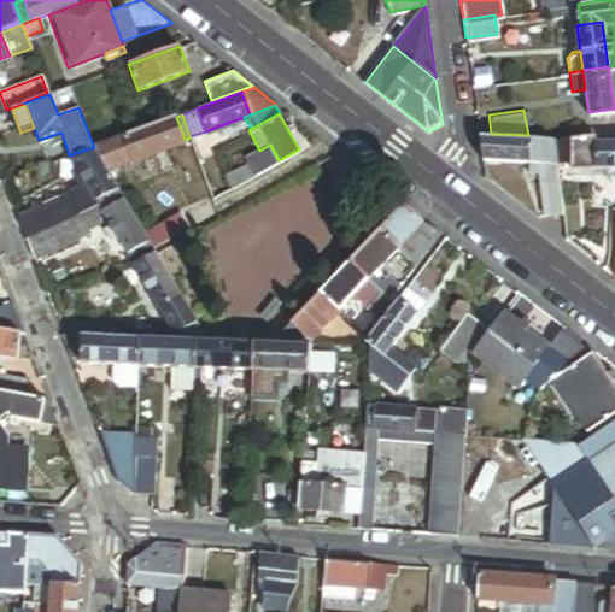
[(185,140),(176,117),(124,135),(133,159),(185,140)]
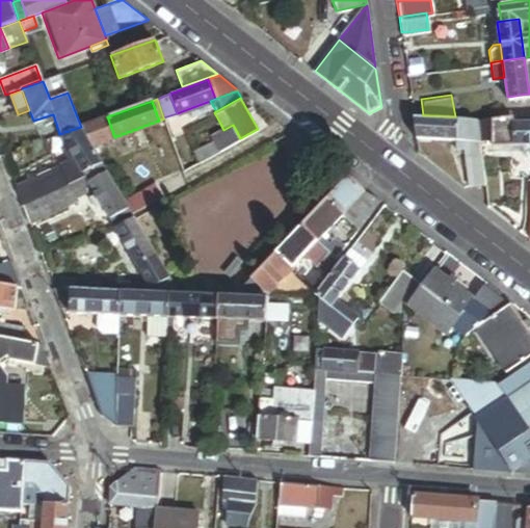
[(423,115),(413,114),(416,136),(455,138),(455,116),(423,115)]
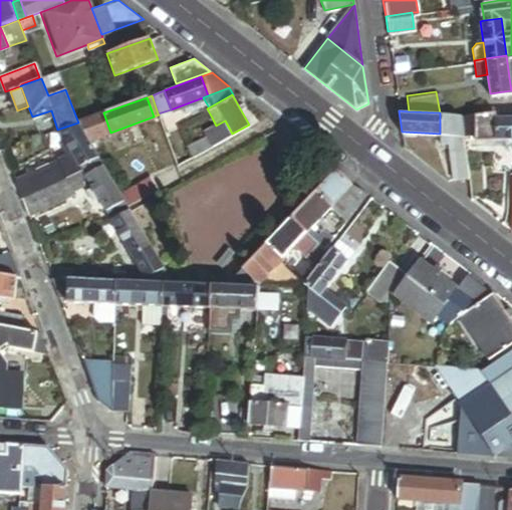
[(511,136),(511,114),(495,115),(495,110),(474,112),(474,133),(473,137),(504,136),(511,136)]
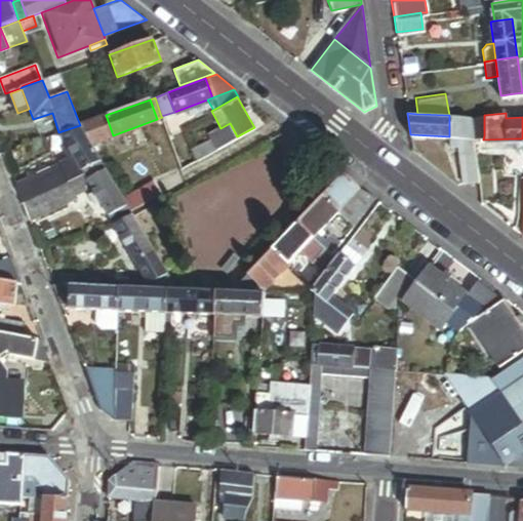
[(106,115),(80,125),(91,145),(113,135),(106,115)]
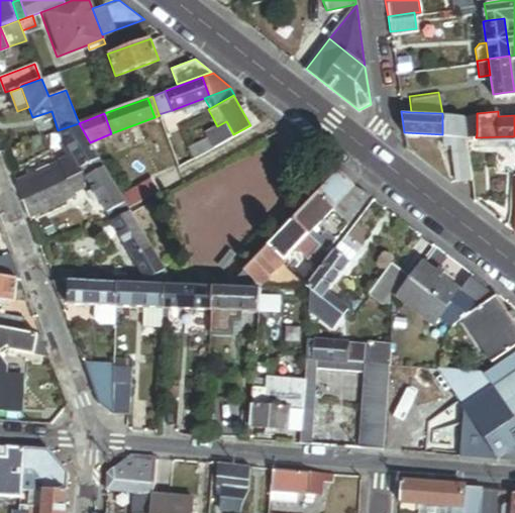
[(466,133),(462,114),(442,113),(442,134),(466,136),(466,133)]
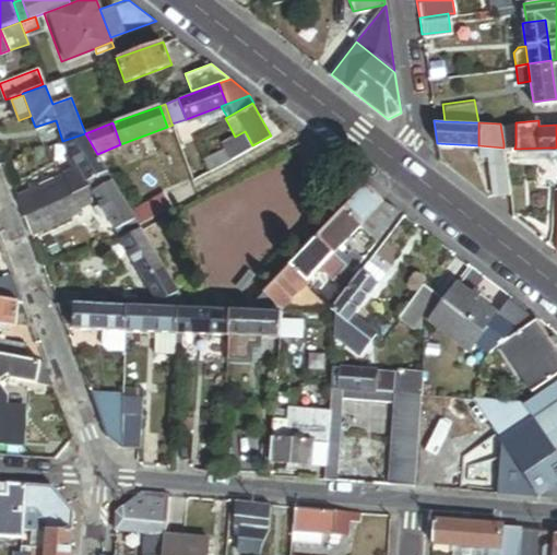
[(504,144),(516,144),(516,122),(500,124),(504,144)]
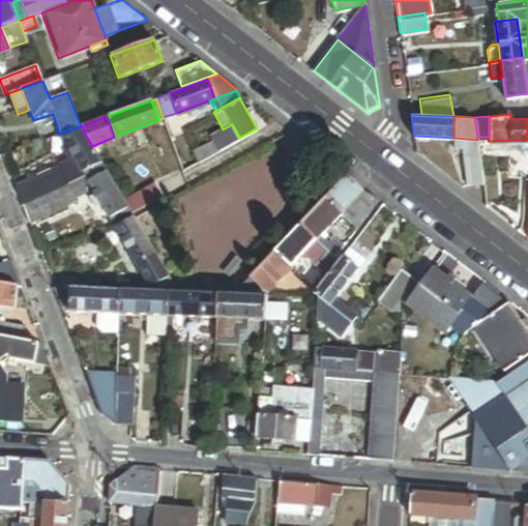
[(223,129),(218,121),(207,128),(213,137),(193,148),(198,161),(239,138),(232,124),(223,129)]
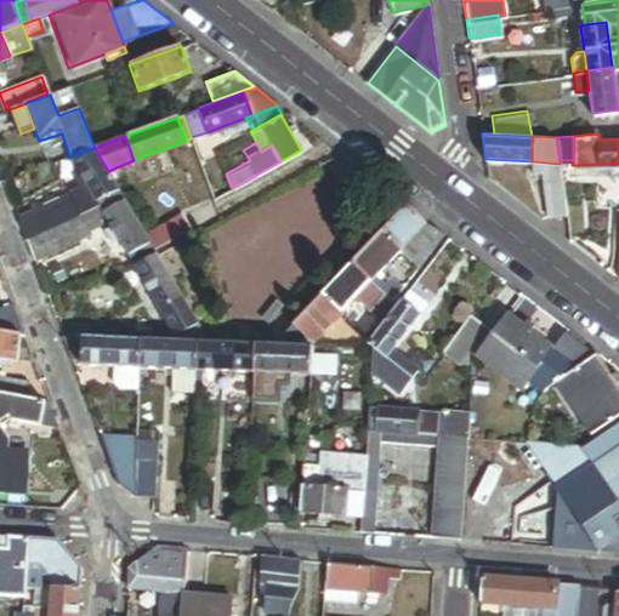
[(108,171),(95,148),(69,157),(79,174),(96,201),(119,190),(108,171)]
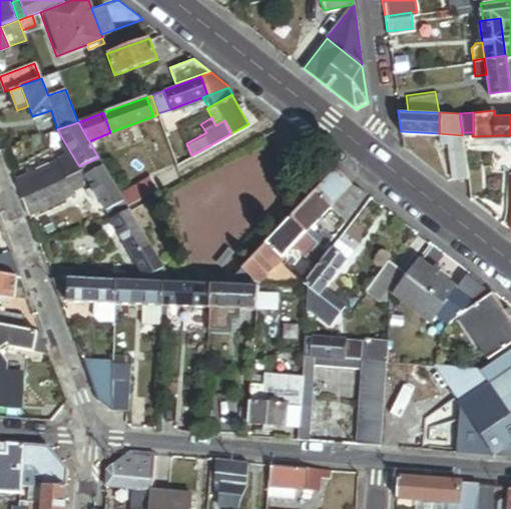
[(462,135),(439,133),(439,143),(447,142),(453,176),(468,174),(462,135)]
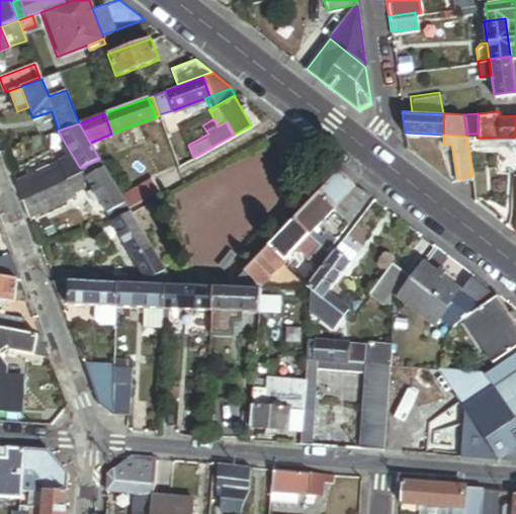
[(80,168),(66,145),(62,146),(68,157),(46,167),(54,185),(59,183),(83,173),(80,168)]
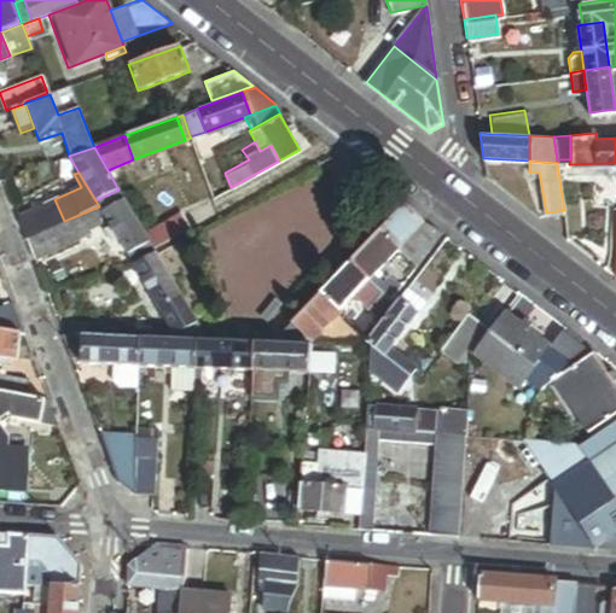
[(222,175),(211,180),(218,193),(228,188),(222,175)]
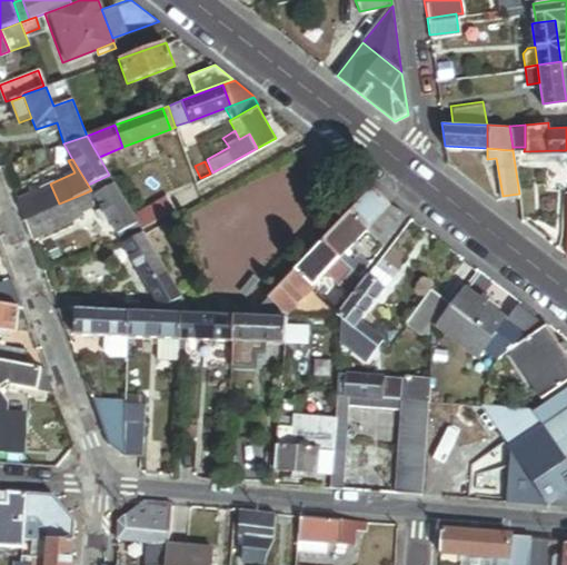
[(112,180),(109,175),(88,185),(91,190),(112,180)]
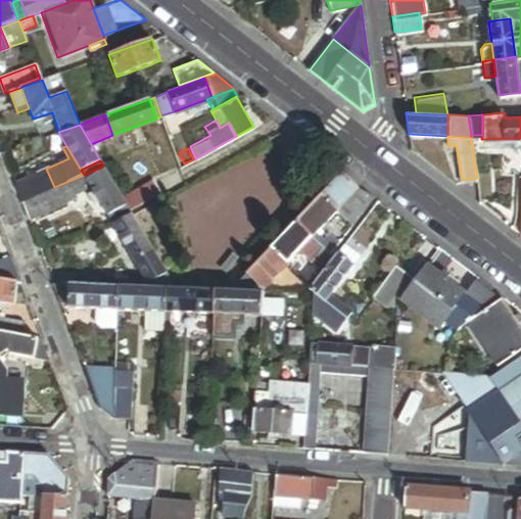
[(87,180),(105,169),(103,166),(84,175),(59,185),(62,195),(79,189),(90,184),(87,180)]
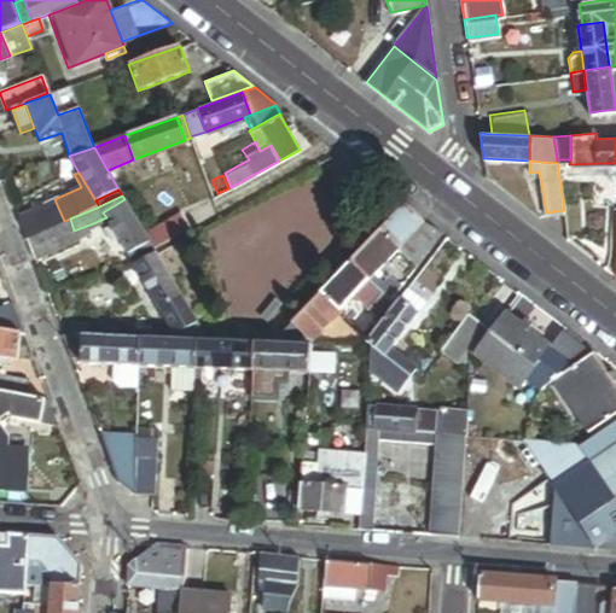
[(54,199),(18,216),(25,238),(64,221),(54,199)]
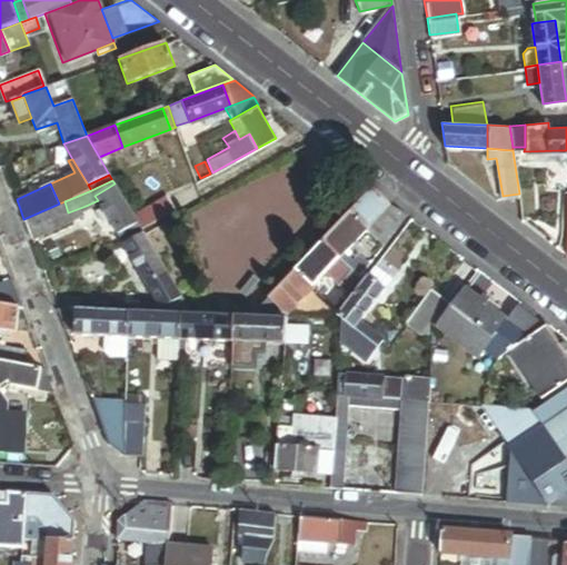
[(118,235),(138,224),(135,218),(115,184),(95,196),(98,200),(103,210),(109,220),(118,235)]
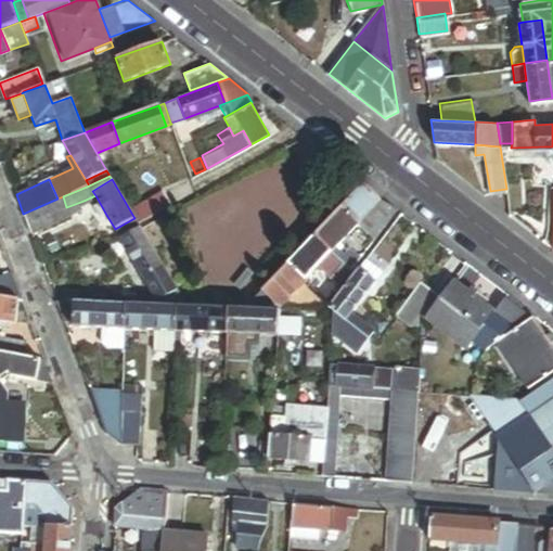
[(381,197),(364,181),(342,204),(359,220),(381,197)]
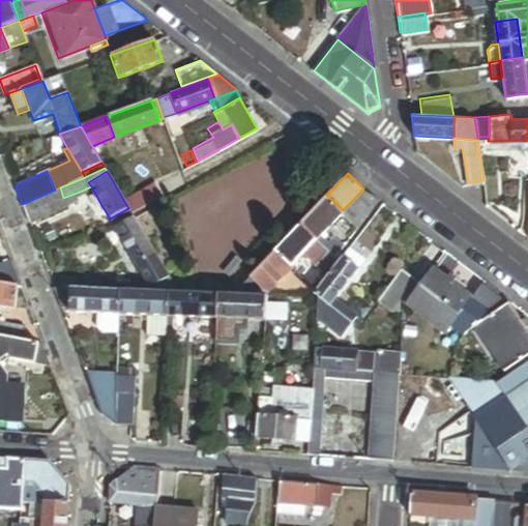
[(134,216),(164,198),(156,185),(125,203),(128,208),(134,216)]
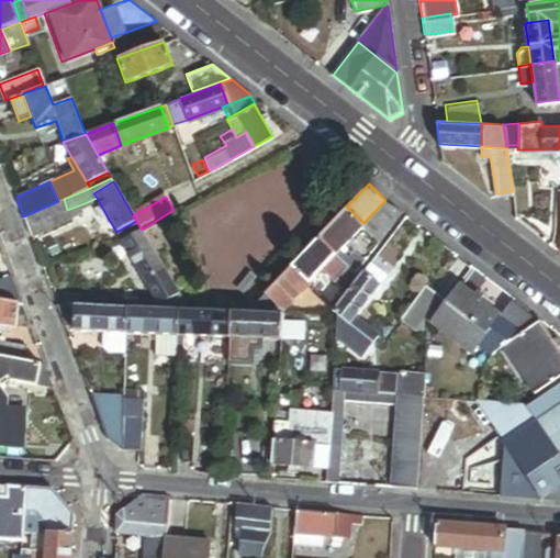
[(67,210),(64,199),(58,201),(23,216),(31,234),(70,219),(67,210)]
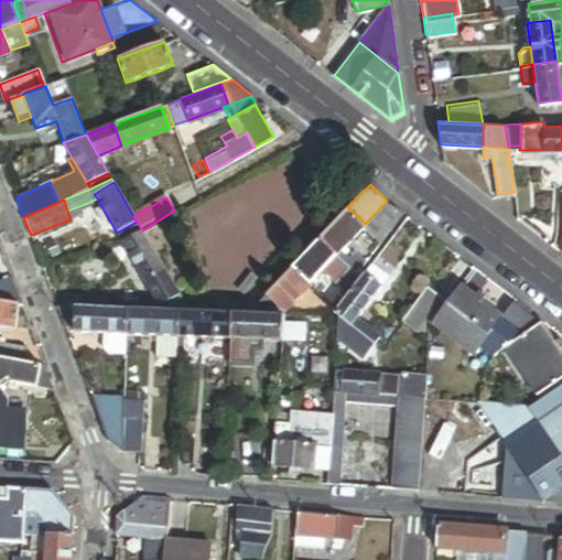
[(402,212),(387,201),(365,224),(381,240),(402,212)]
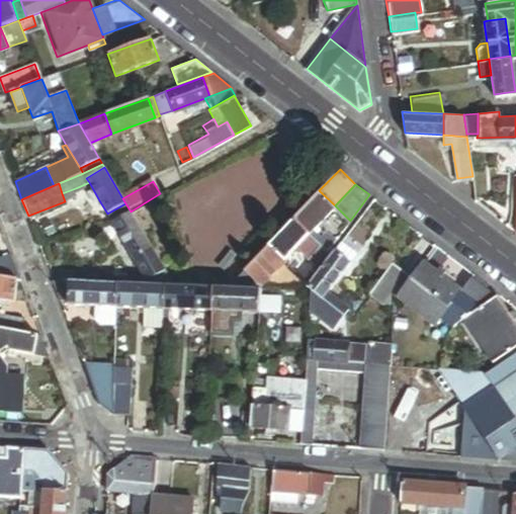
[(78,187),(62,193),(65,201),(81,194),(78,187)]
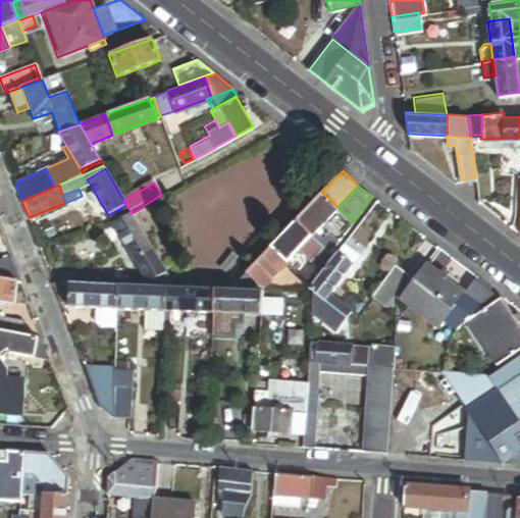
[(338,207),(321,192),(295,219),(311,235),(338,207)]
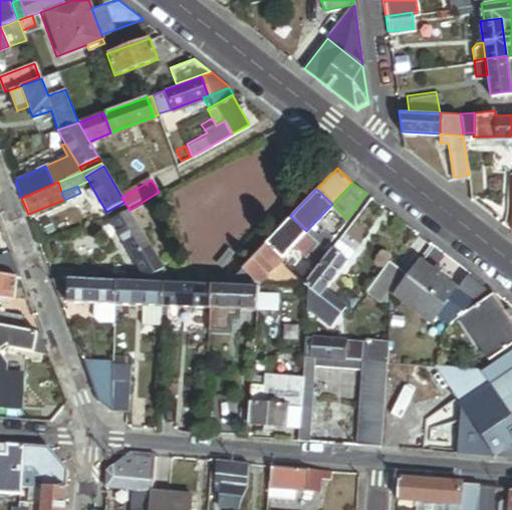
[(98,199),(93,190),(87,193),(92,202),(98,199)]
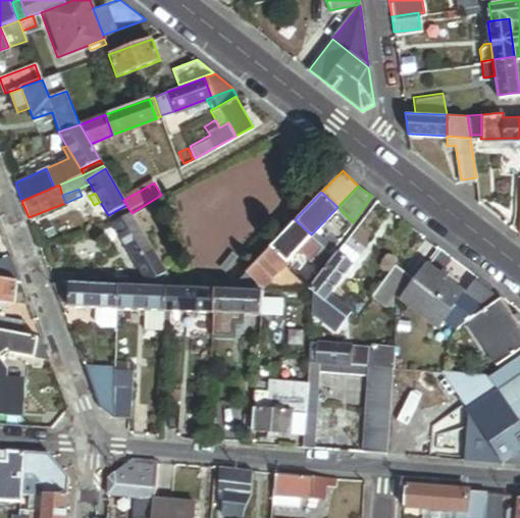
[(113,223),(132,213),(126,205),(108,215),(113,223)]
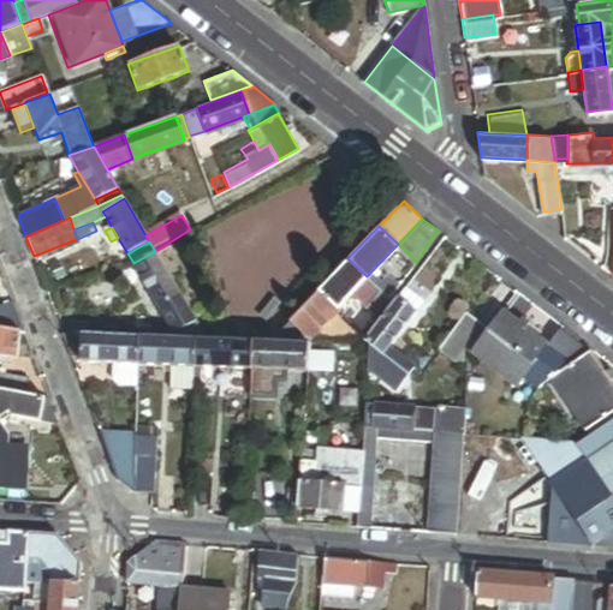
[(180,294),(155,251),(134,263),(159,306),(180,294)]
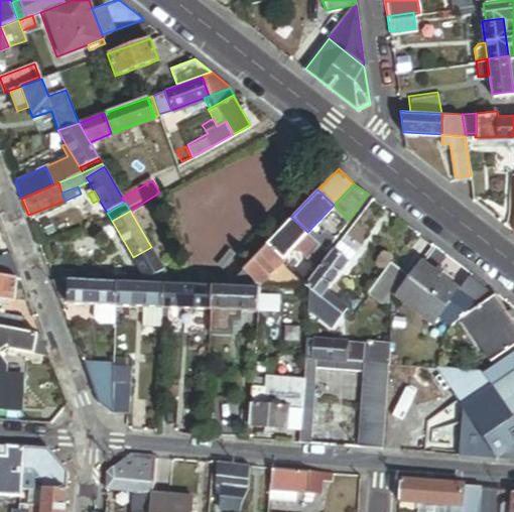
[(307,232),(291,217),(267,242),(283,257),(295,244),(307,232)]
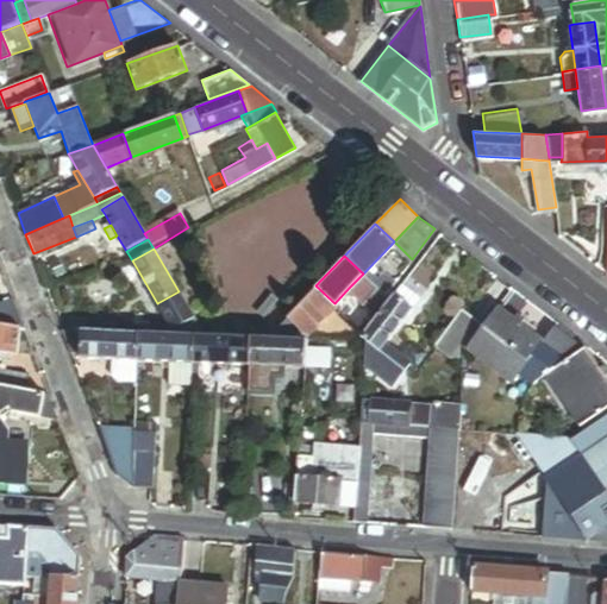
[(381,290),(385,294),(395,280),(383,269),(371,282),(381,290)]
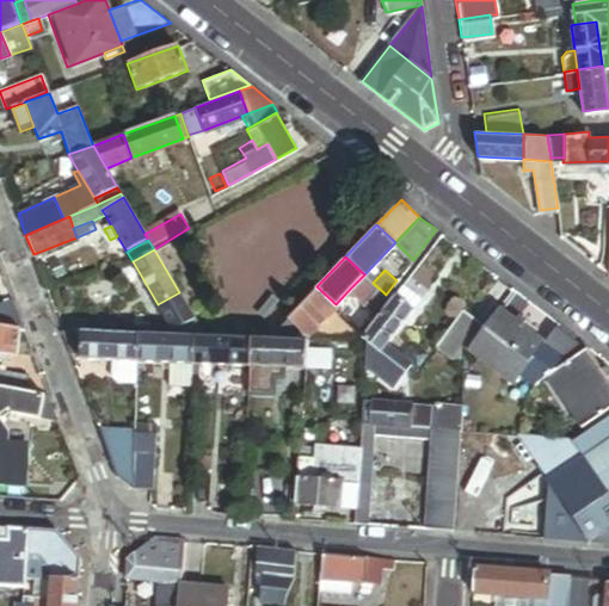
[(371,282),(364,274),(350,289),(364,302),(370,297),(363,290),(371,282)]
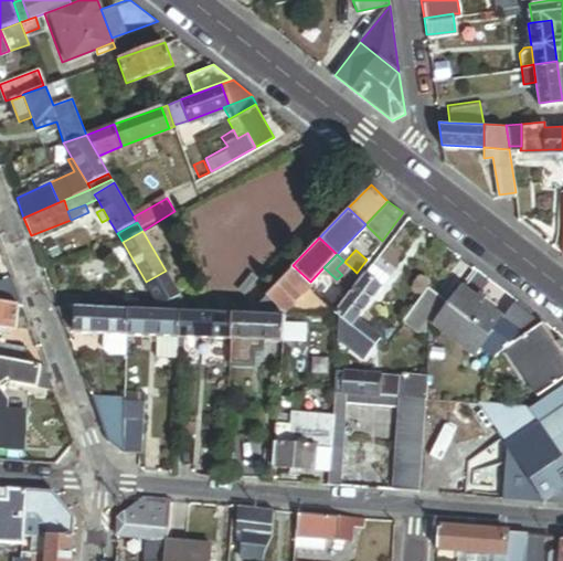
[(344,262),(343,261),(336,268),(342,275),(346,278),(349,274),(353,270),(344,262)]
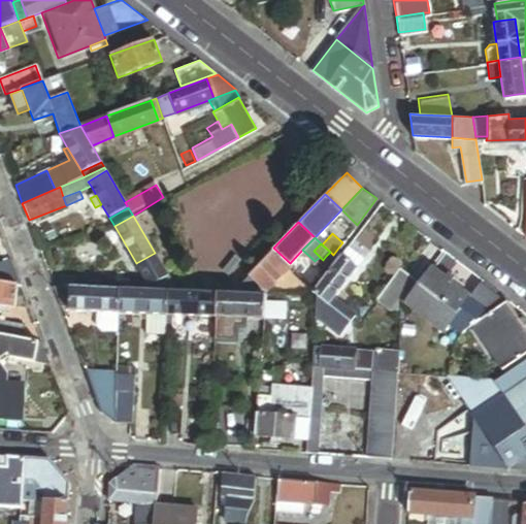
[(364,257),(348,244),(341,254),(357,266),(364,257)]
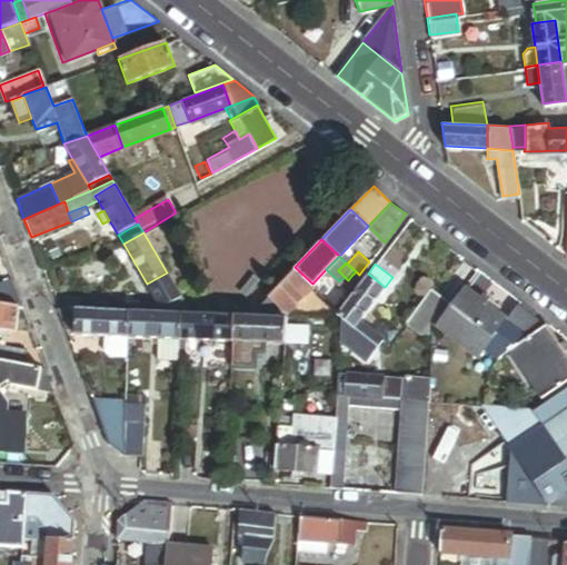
[(312,284),(295,267),(268,295),(281,309),(284,309),(288,309),(312,284)]
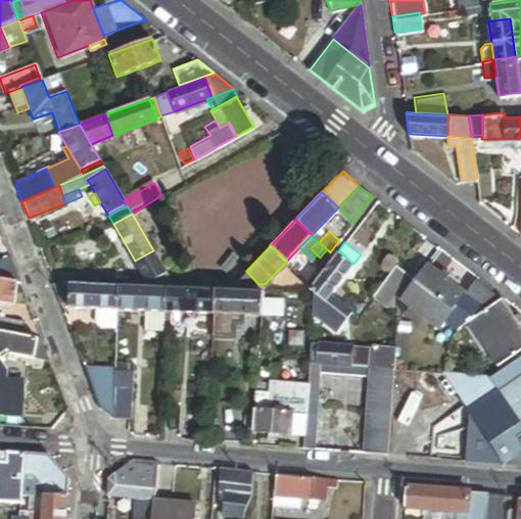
[(166,271),(153,250),(135,261),(141,272),(149,267),(155,277),(166,271)]
